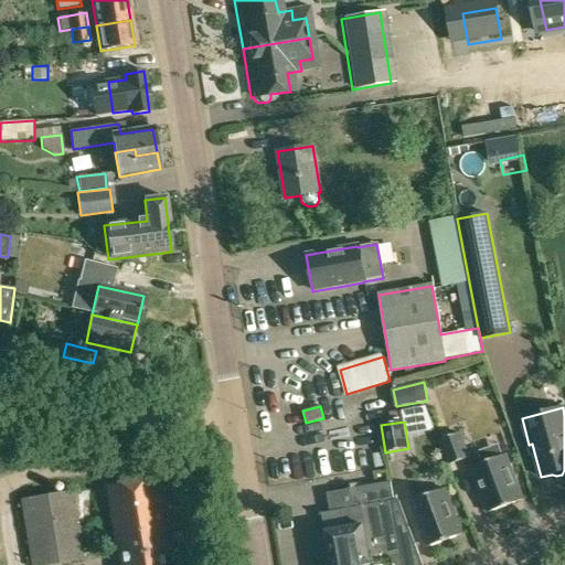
[(440,440),(449,466),(469,458),(459,433),(440,440)]
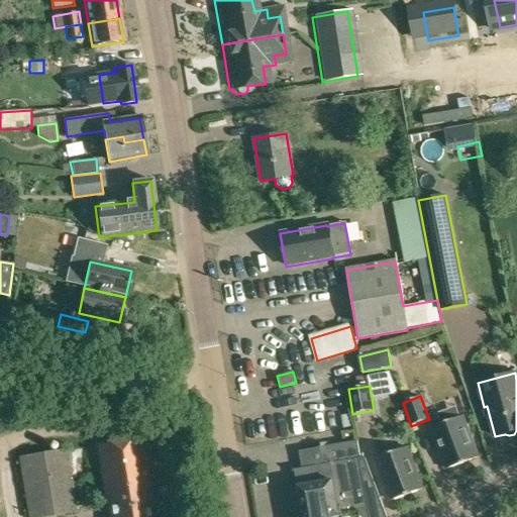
[(431,428),(446,469),(478,457),(461,416),(431,428)]
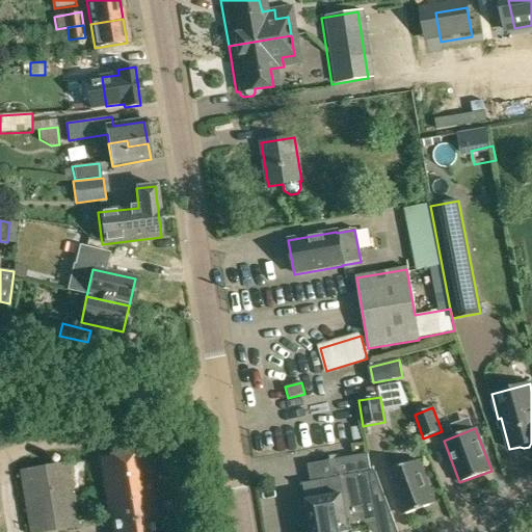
[(144,451),(143,451),(99,458),(108,520),(113,519),(115,531),(153,531),(152,521),(156,520),(144,451)]
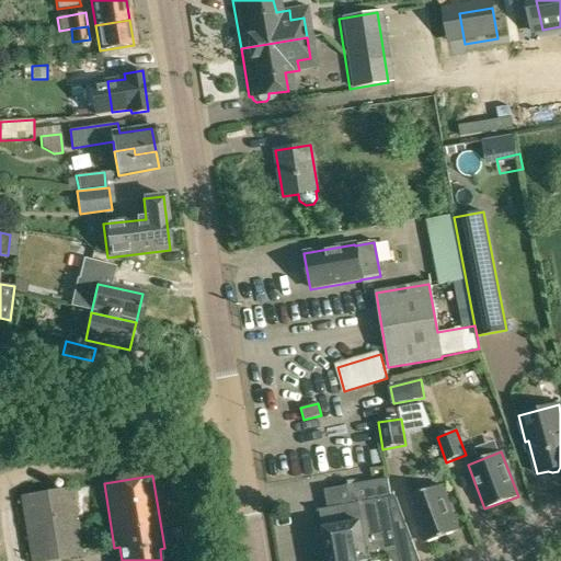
[(319,510),(327,551),(328,560),(420,560),(411,537),(396,496),(389,497),(387,480),(323,491),(325,508),(319,510)]
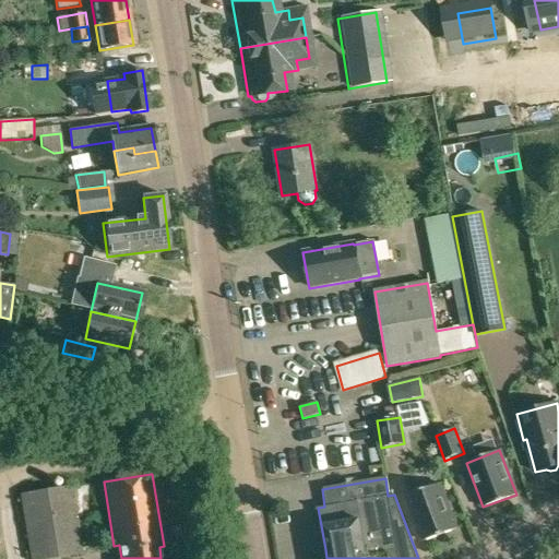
[(407,497),(424,542),(456,528),(441,485),(407,497)]
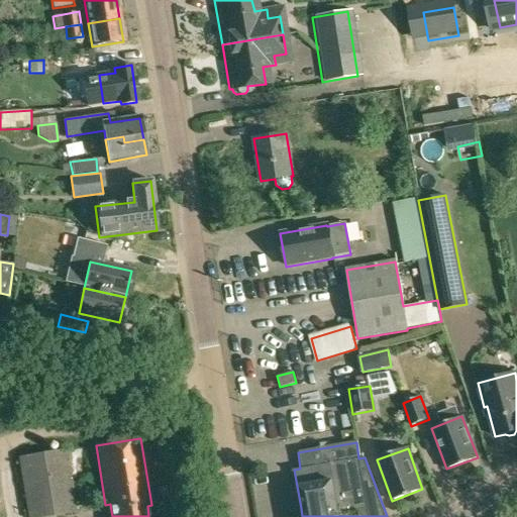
[(17,457),(27,516),(52,516),(78,513),(67,449),(17,457)]
